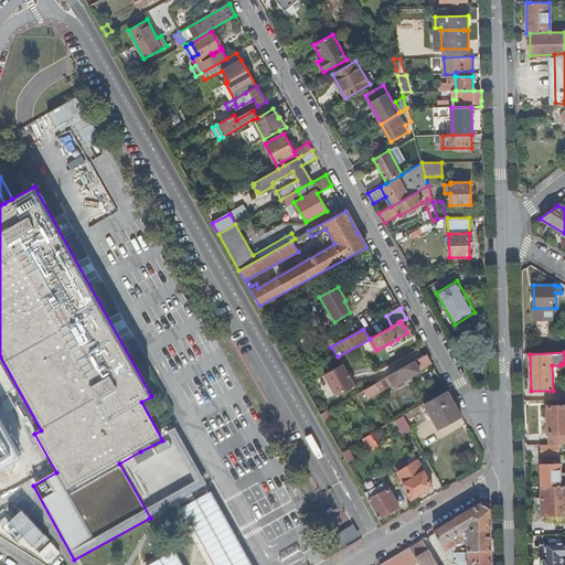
[(419,370),(432,363),(427,355),(408,365),(382,381),(364,390),(369,397),(390,386),(387,382),(391,380),(393,384),(395,386),(420,372),(419,370)]
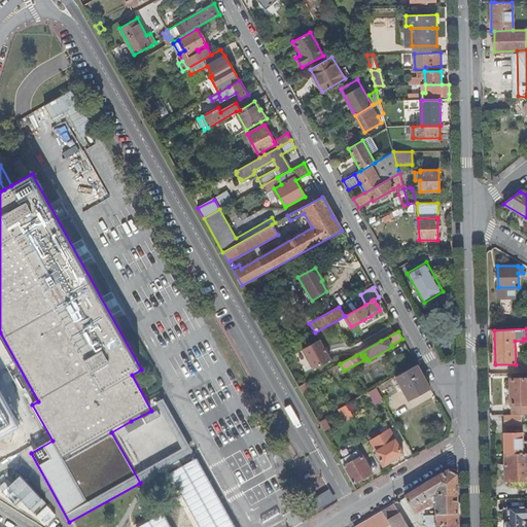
[(303,350),(313,370),(330,360),(319,341),(303,350)]
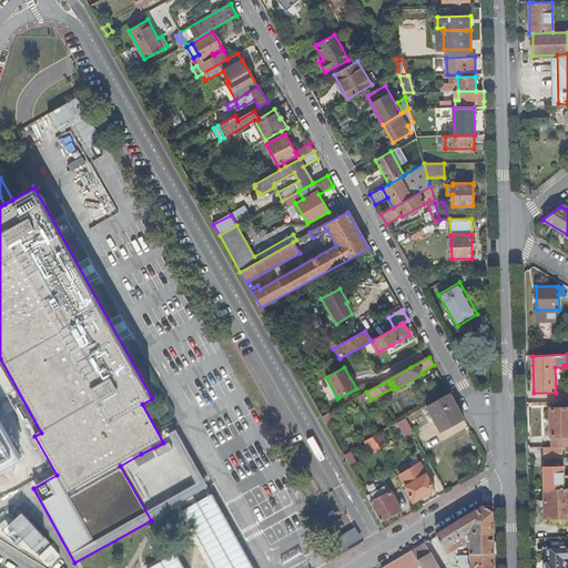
[(440,430),(464,417),(449,393),(427,406),(440,430)]
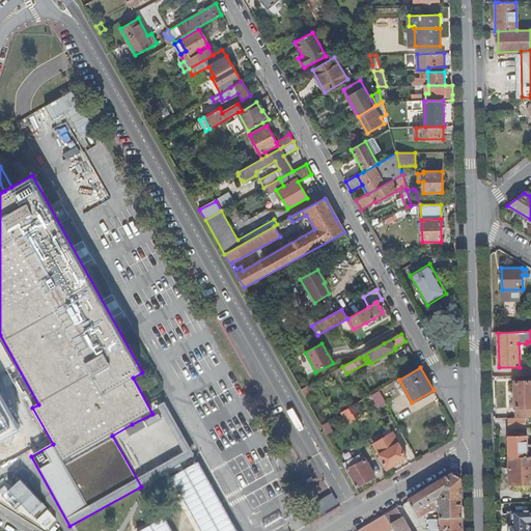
[(516,419),(526,418),(530,418),(530,382),(515,383),(516,419)]
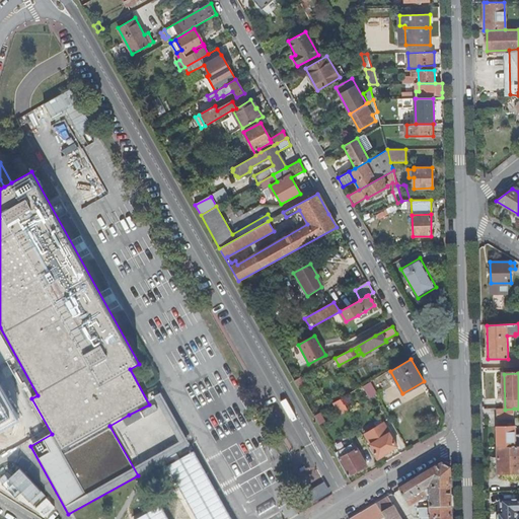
[(301,377),(294,381),(298,388),(305,384),(301,377)]
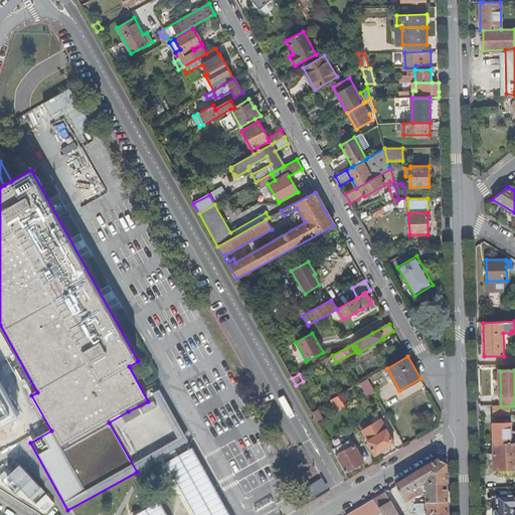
[(367,395),(374,390),(368,379),(360,383),(367,395)]
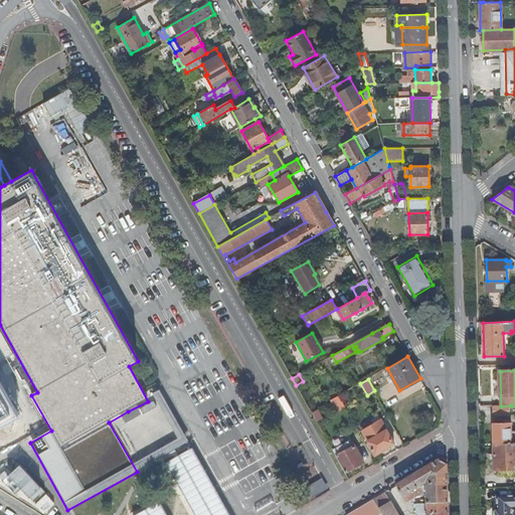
[(0,426),(19,417),(0,382),(0,426)]
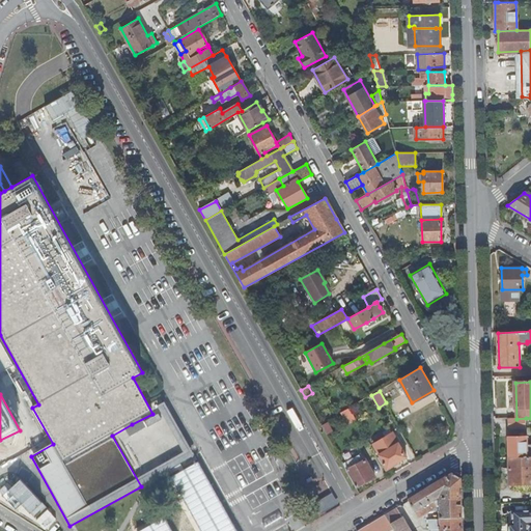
[(350,408),(341,413),(347,424),(357,419),(350,408)]
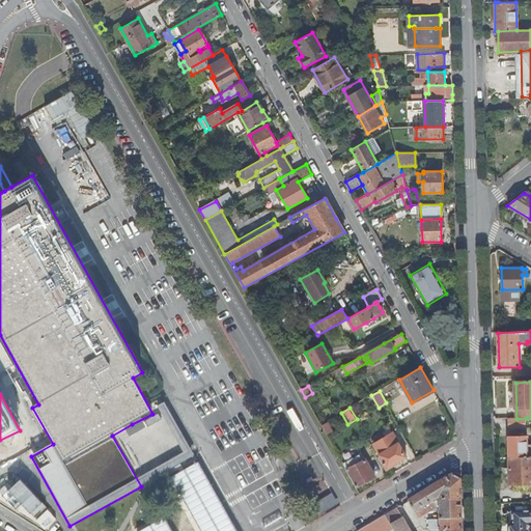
[(516,419),(508,419),(509,428),(526,427),(526,418),(516,419)]
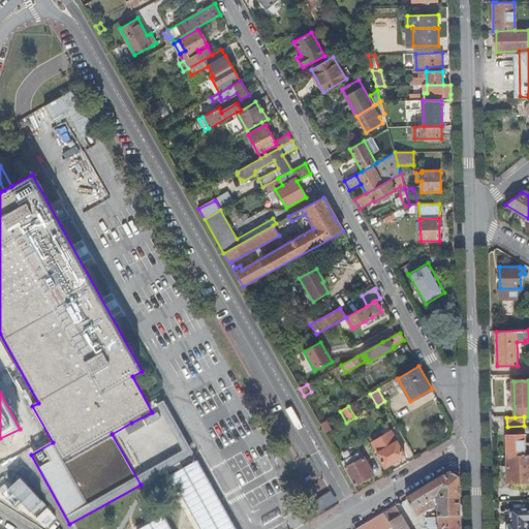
[(322,421),(319,422),(324,432),(331,429),(325,421),(323,422),(322,421)]
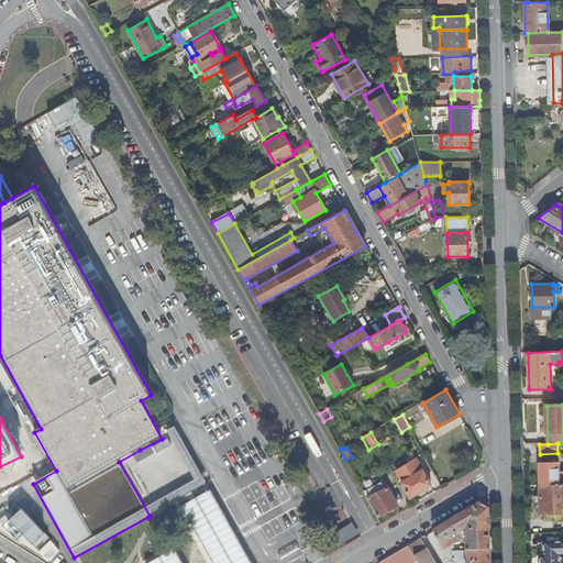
[(406,459),(409,463),(417,460),(414,454),(406,459)]
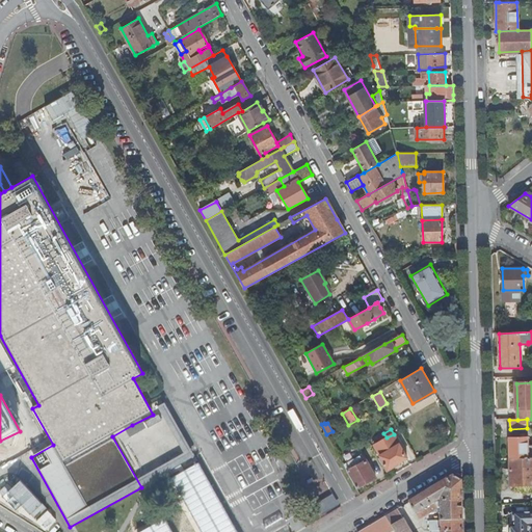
[(394,434),(387,437),(374,445),(384,462),(383,463),(389,473),(409,461),(411,463),(416,460),(400,433),(394,434)]
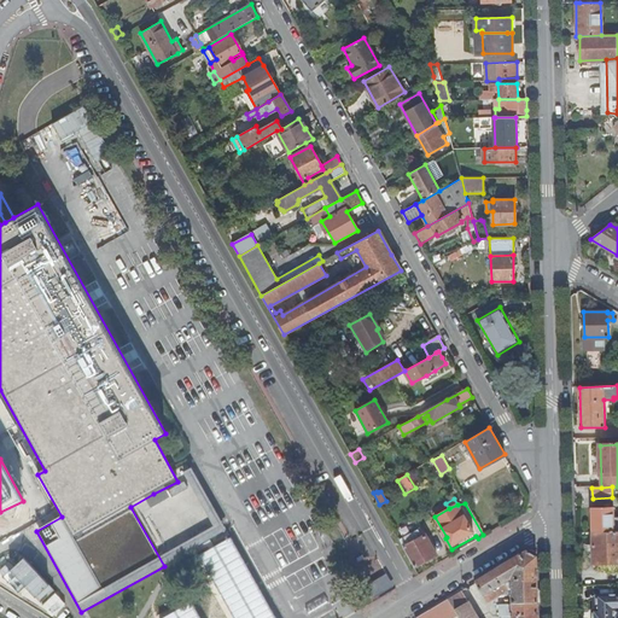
[(595,511),(596,536),(617,535),(617,512),(617,509),(595,511)]
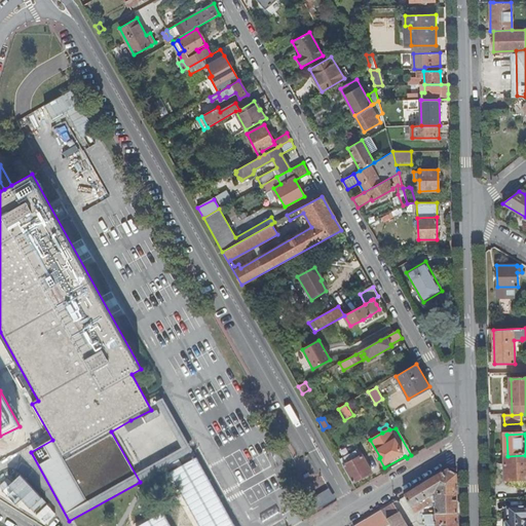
[(340,459),(352,482),(371,472),(362,454),(357,457),(353,452),(340,459)]
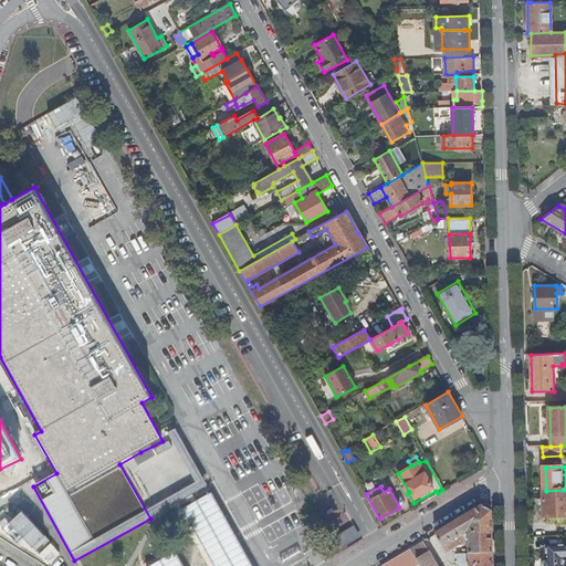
[(565,490),(546,491),(547,520),(565,519),(565,490)]
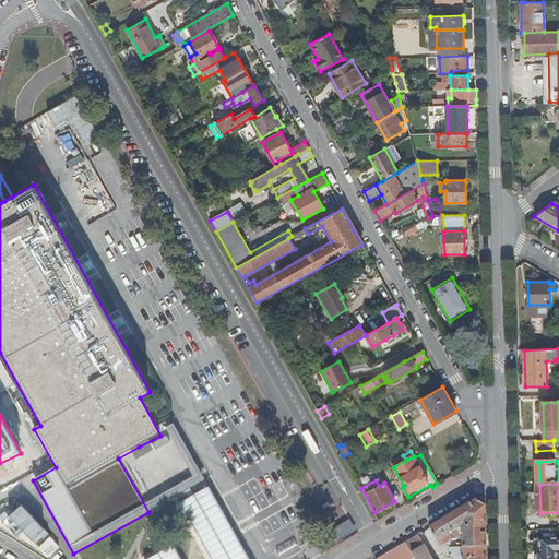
[(453,558),(485,558),(484,506),(474,500),(465,506),(428,528),(440,546),(458,536),(459,534),(455,528),(462,524),(464,527),(463,528),(463,538),(462,538),(462,548),(454,548),(453,558)]
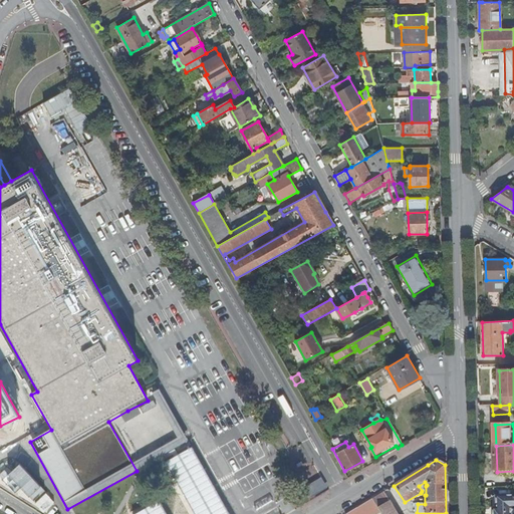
[(319,482),(307,489),(311,496),(323,489),(319,482)]
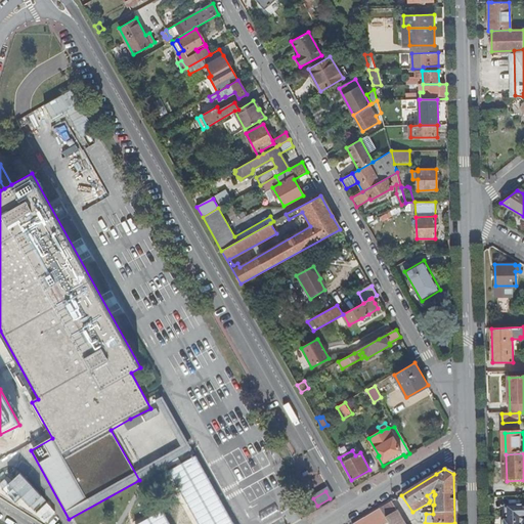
[(403,523),(390,501),(378,509),(385,520),(387,523),(403,523)]
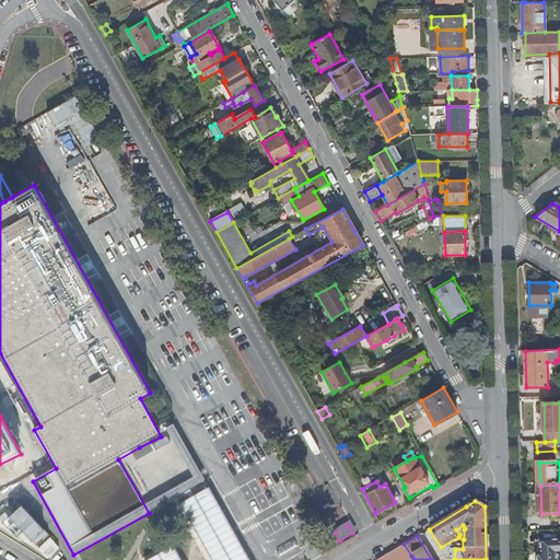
[(298,545),(293,537),(276,548),(280,556),(298,545)]
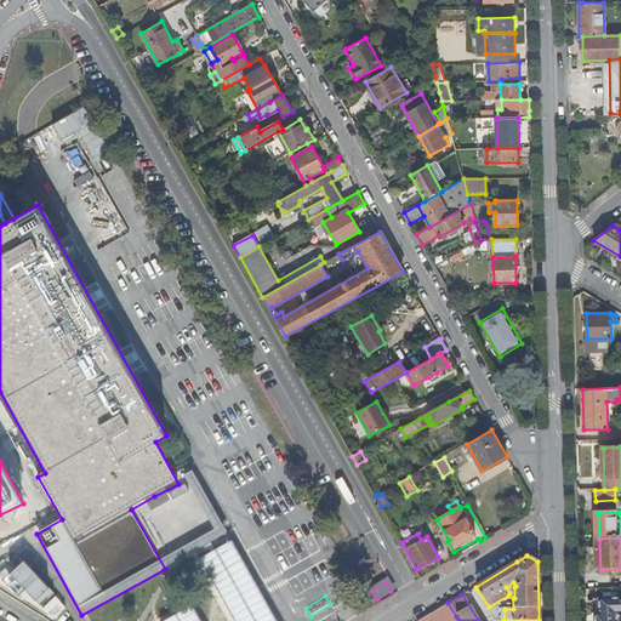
[(620,620),(620,598),(600,599),(600,615),(599,620),(620,620)]
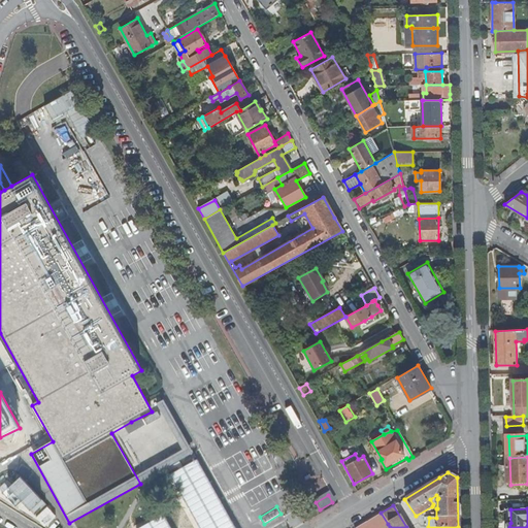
[(380,527),(388,524),(381,513),(370,520),(356,527),(380,527)]
